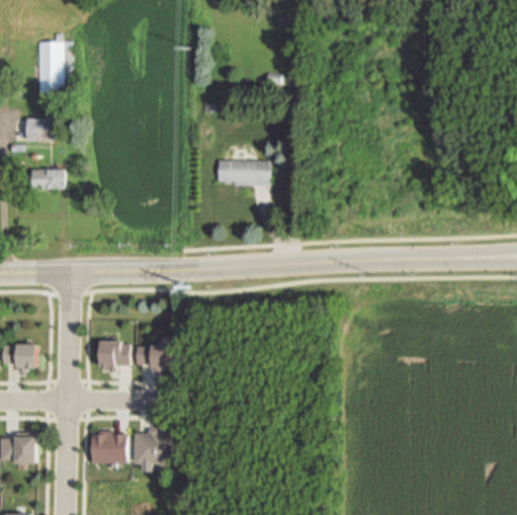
[(37,41),(71,41),(72,93),(37,93),(37,41)]
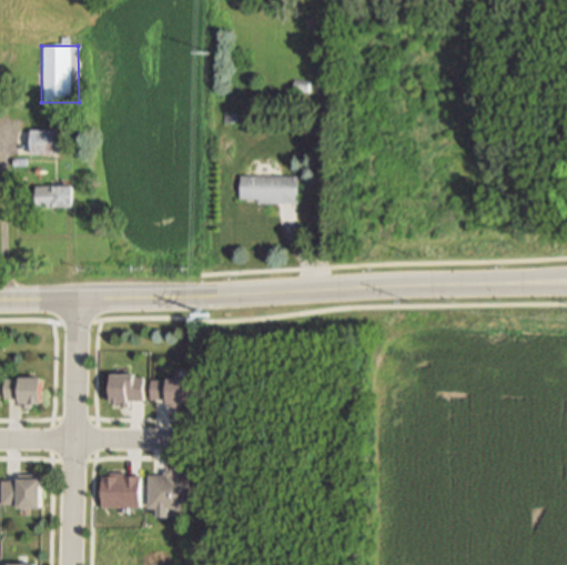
[(309,93),(292,92),(293,82),(310,83),(309,93)]
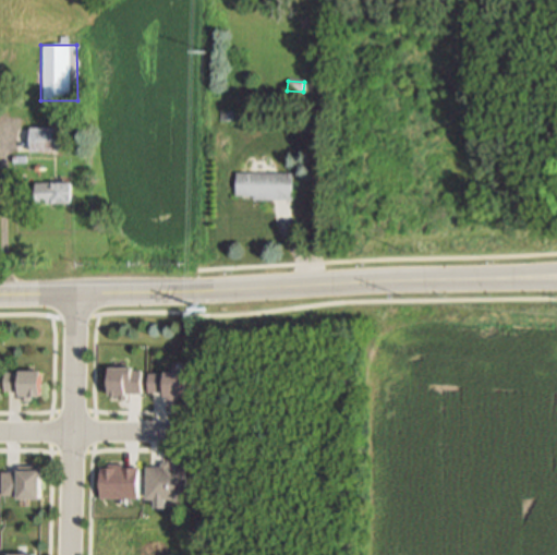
[(219,111),(232,112),(231,122),(219,122),(219,111)]
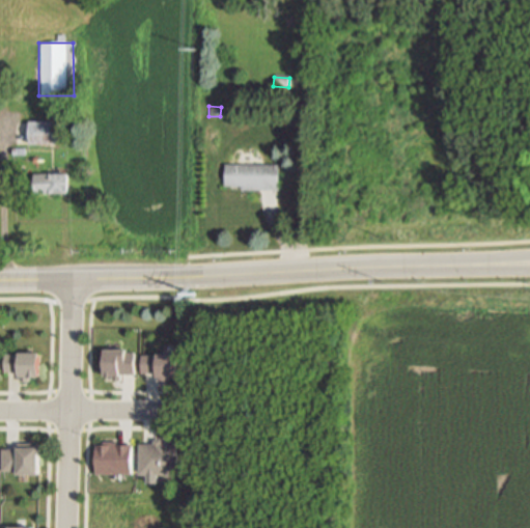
[(54,121),(54,145),(27,145),(26,121),(54,121)]
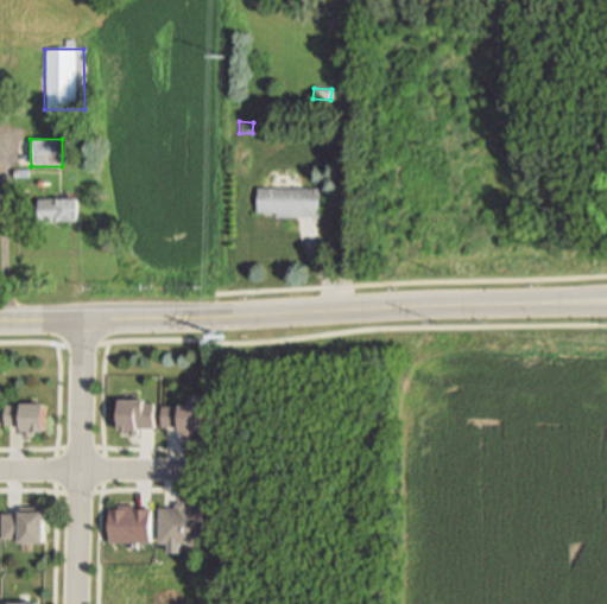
[(255,189),(321,189),(321,218),(277,218),(277,213),(255,213),(255,189)]
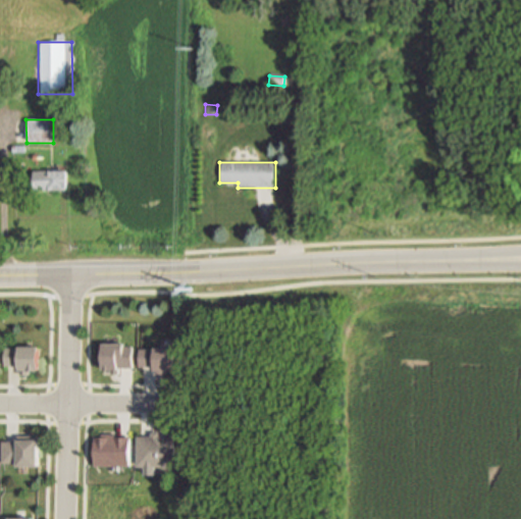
[(64,170),(64,192),(32,192),(32,170),(64,170)]
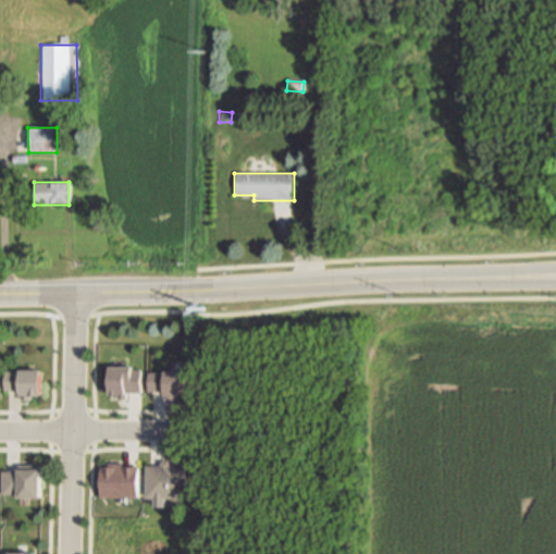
[(110,371),(110,402),(144,402),(144,371),(110,371)]
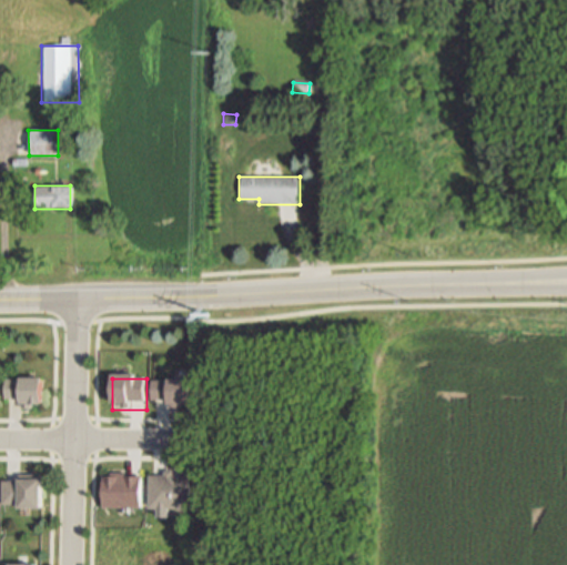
[(7,405),(19,405),(19,412),(44,412),(44,382),(7,382),(7,405)]
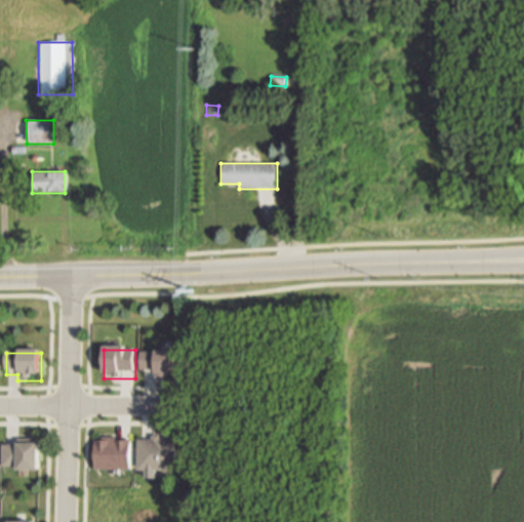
[(176,354),(175,375),(156,374),(156,371),(138,371),(139,353),(176,354)]
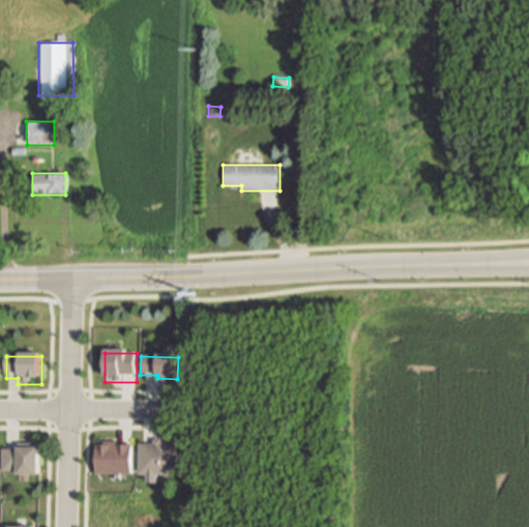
[(162,442),(162,444),(170,444),(170,445),(177,445),(177,475),(140,476),(139,446),(153,445),(153,442),(162,442)]
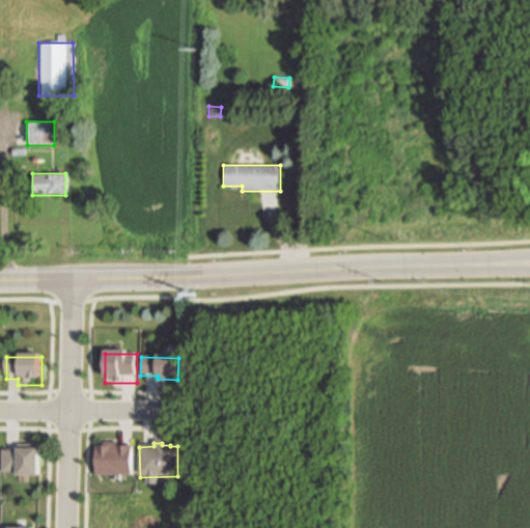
[(38,445),(38,477),(18,477),(19,472),(2,472),(2,452),(18,452),(18,445),(38,445)]
